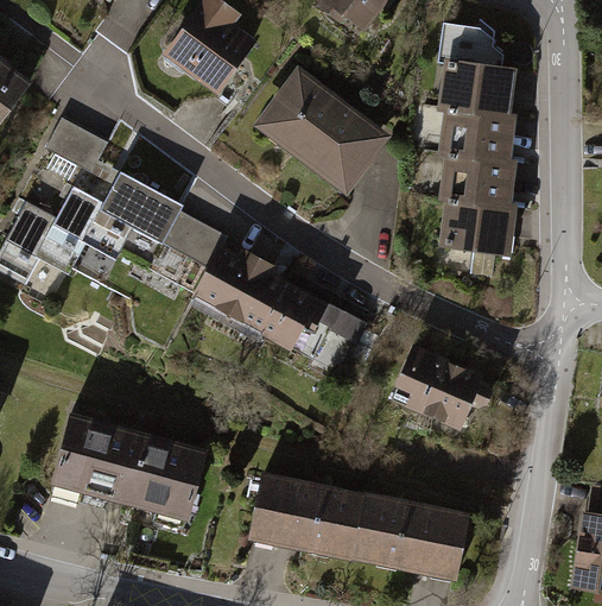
[(201,0),(198,4),(197,2),(160,54),(217,95),(255,42),(233,24),(241,13),(223,0),(201,0)]
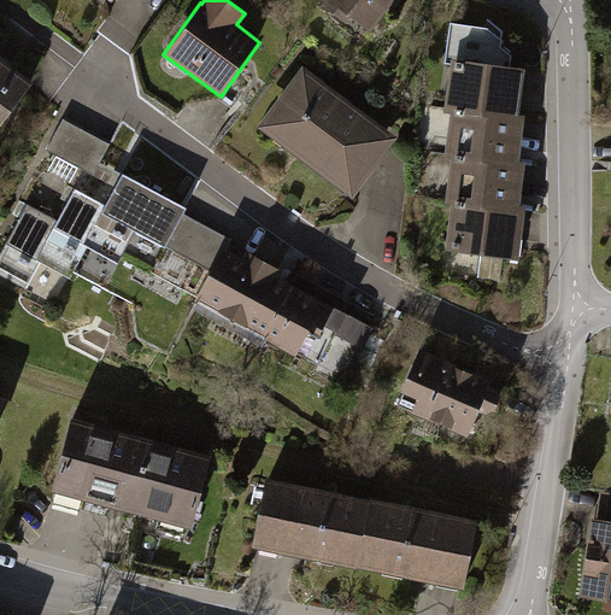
[(324,0),(323,1),(364,35),(393,0),(324,0)]
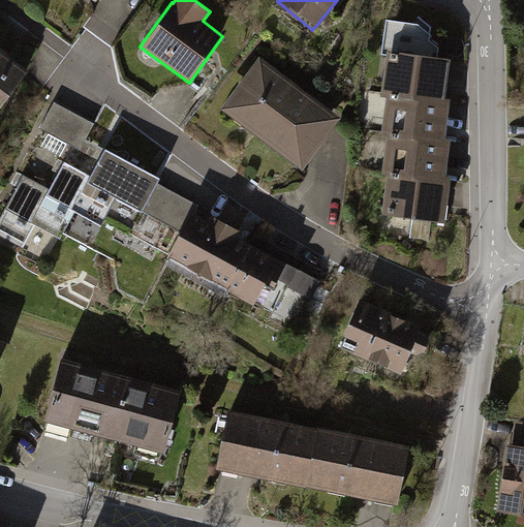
[(389,91),(438,96),(438,45),(410,21),(381,20),(380,55),(390,54),(388,91),(389,91)]
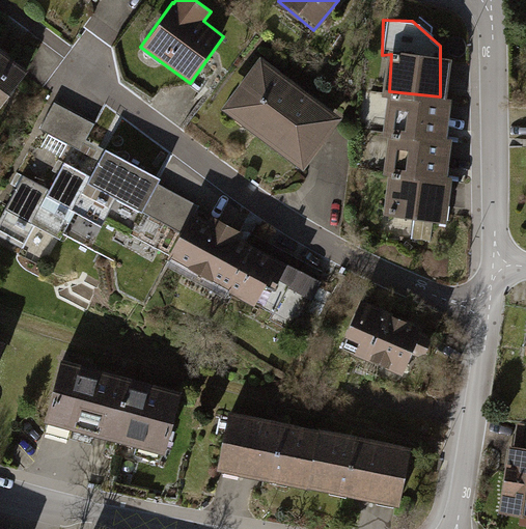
[(0,110),(30,72),(0,49),(0,110)]
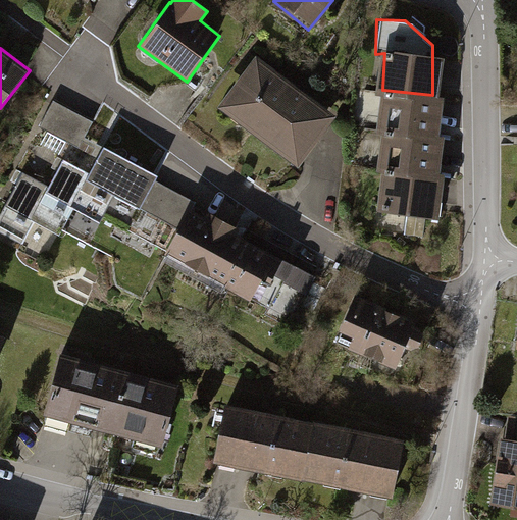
[(337,116),(253,58),(217,109),(302,167),(337,116)]
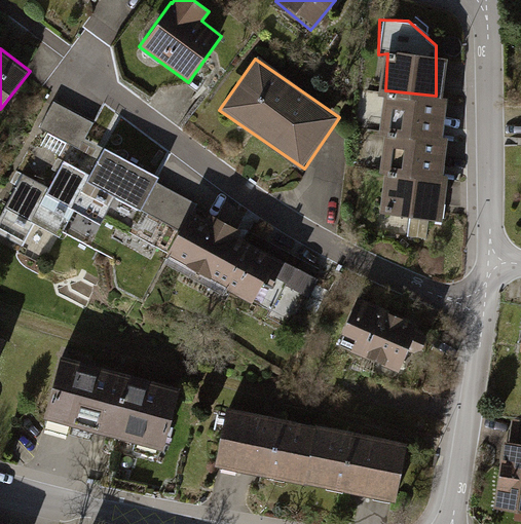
[(436,96),(386,90),(384,131),(387,131),(439,137),(441,96),(436,96)]
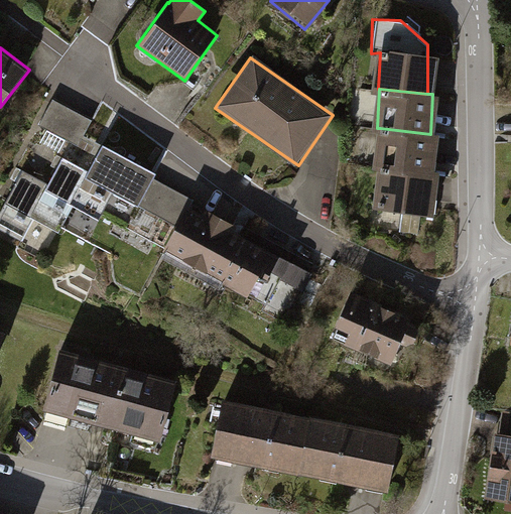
[(87,120),(46,99),(33,125),(74,145),(87,120)]
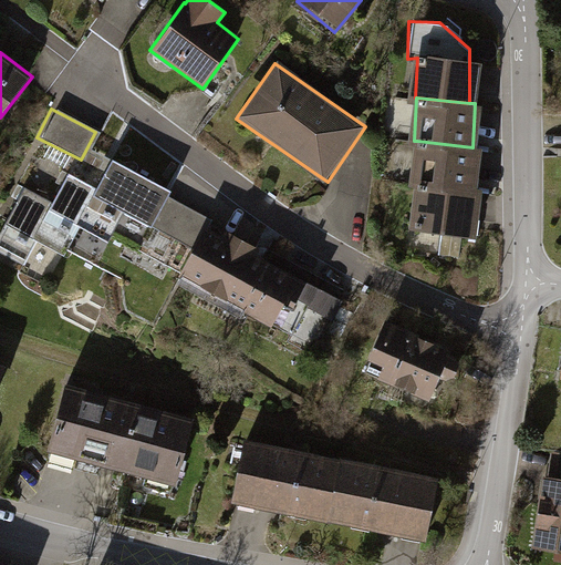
[(473,147),(417,141),(415,183),(419,184),(473,191),(476,147),(473,147)]
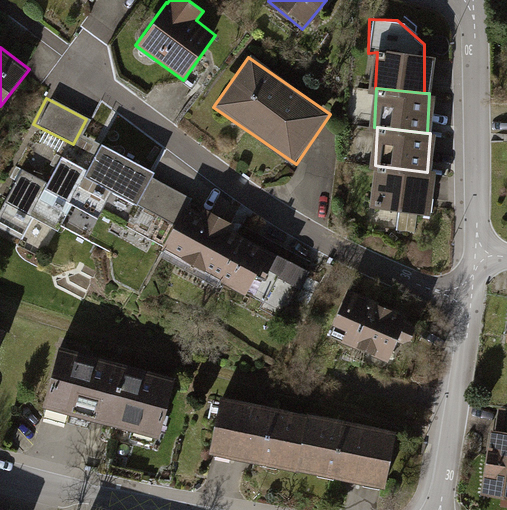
[(138,203),(152,175),(97,148),(88,166),(83,176),(109,189),(138,203)]
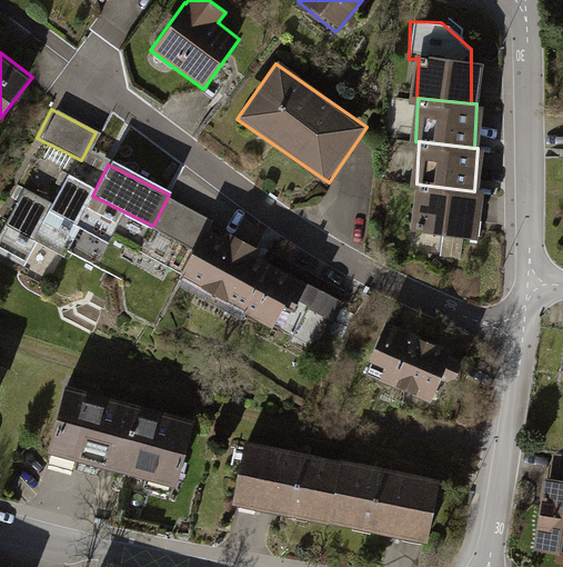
[(92,196),(98,185),(66,168),(49,200),(44,209),(78,226),(107,240),(121,210),(92,196)]
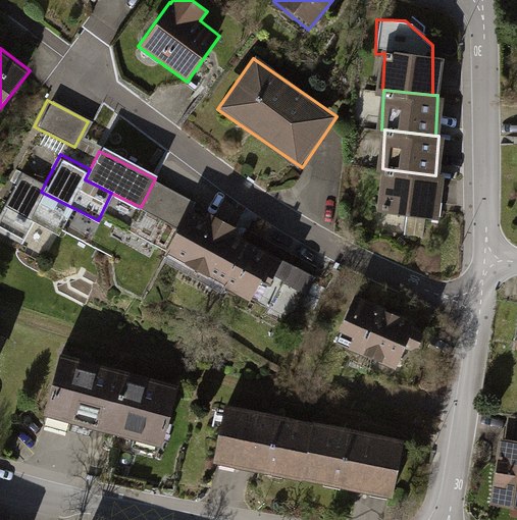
[(435,175),(386,169),(383,210),(434,215),(438,175),(435,175)]
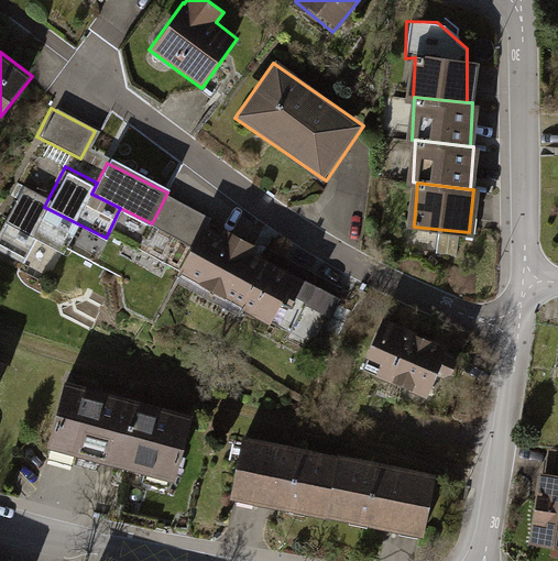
[(63,253),(77,223),(44,207),(48,198),(20,184),(0,223),(0,252),(33,268),(44,244),(63,253)]
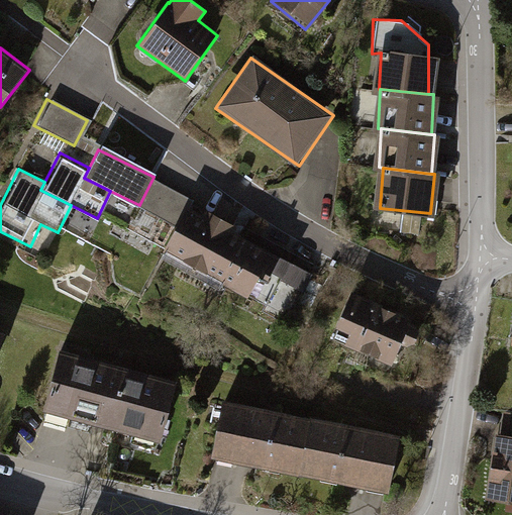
[(284,253),(191,208),(196,198),(154,177),(139,205),(176,223),(164,248),(263,297),(284,253)]
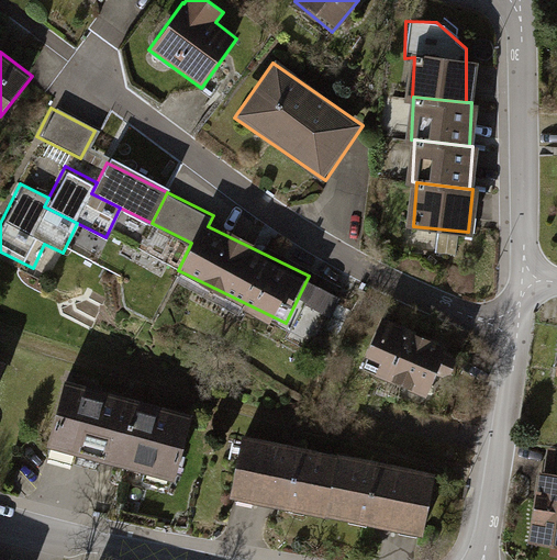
[(448,354),(378,323),(358,369),(429,400),(448,354)]
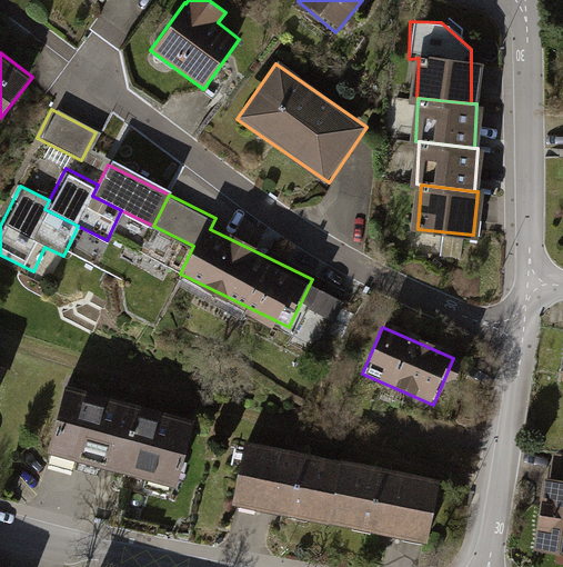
[(190,425),(66,390),(48,453),(172,488),(190,425)]
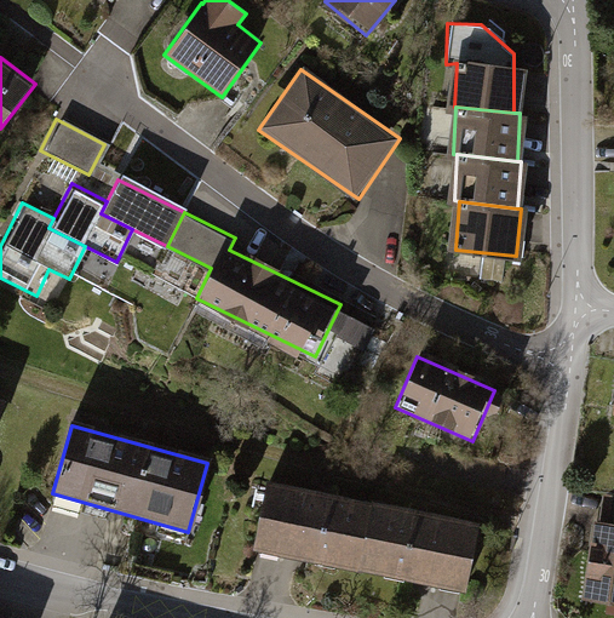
[(478,525),(267,485),(253,553),(305,562),(402,582),(465,593),(478,525)]
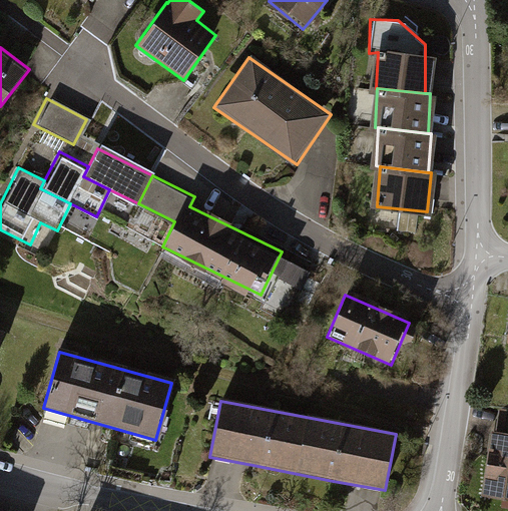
[(507,495),(507,411),(497,410),(485,493),(507,495)]
